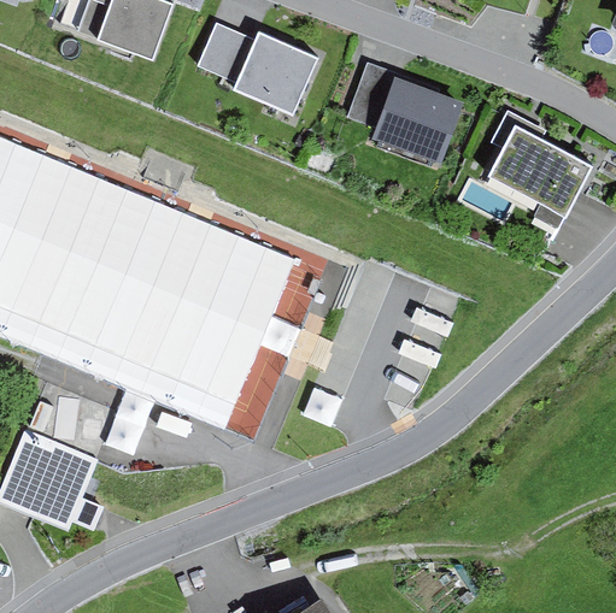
[(88,0),(77,30),(98,37),(97,42),(153,63),(175,3),(168,0),(88,0)]
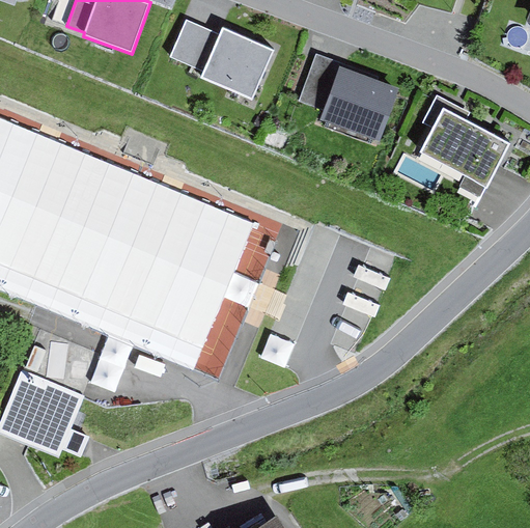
[(203,70),(219,33),(186,19),(169,56),(203,70)]
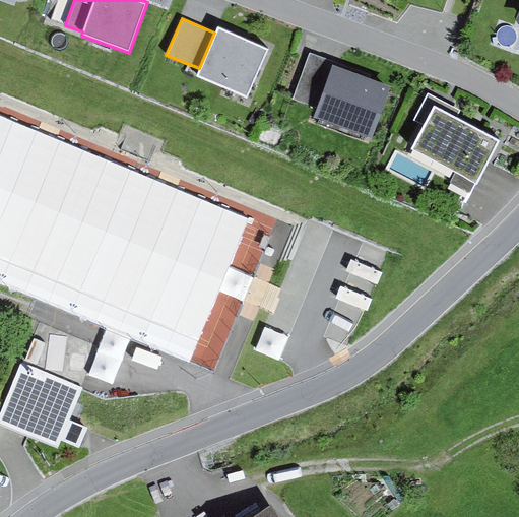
[(268,49),(216,27),(214,33),(199,68),(196,76),(248,98),(268,49)]
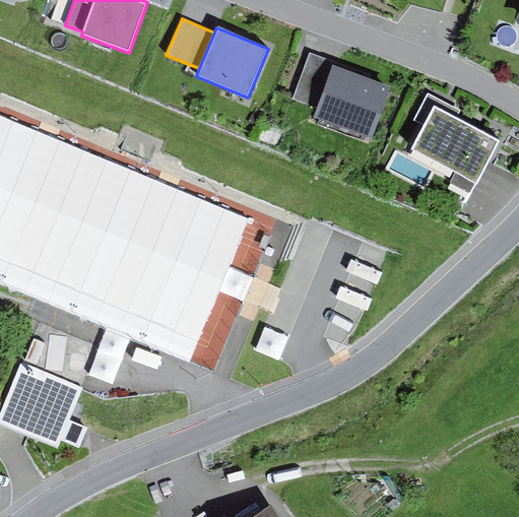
[(292,98),(317,107),(331,67),(306,58),(292,98)]
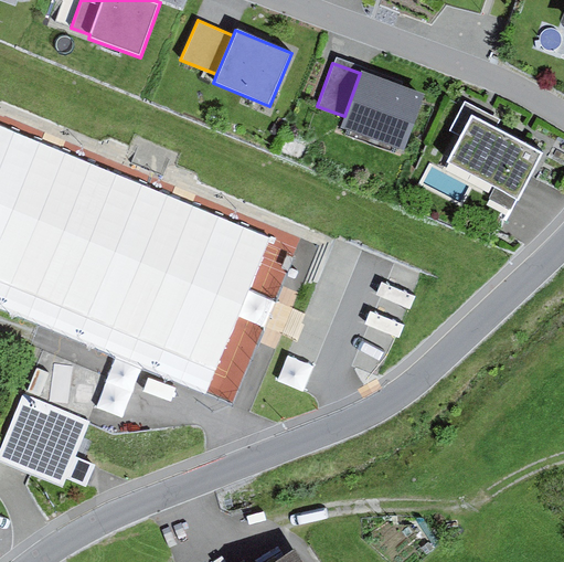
[(423,94),(360,72),(360,73),(344,116),(340,126),(403,149),(423,94)]
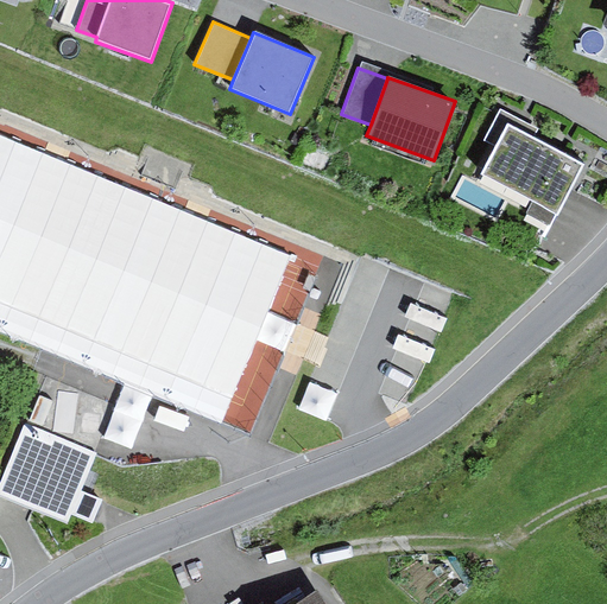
[(535,127),(498,107),(481,139),(494,146),(479,175),(530,202),(554,215),(556,216),(583,165),(530,137),(535,127)]
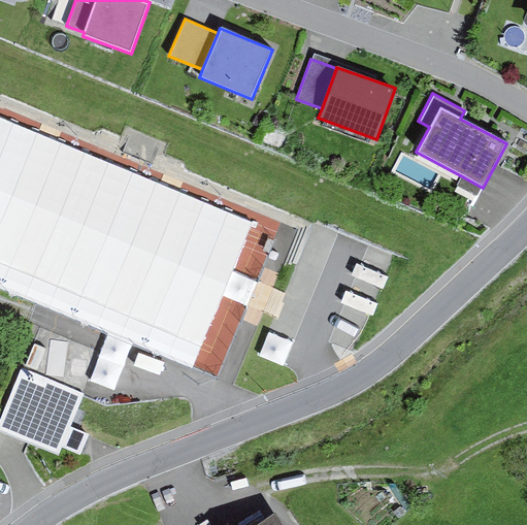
[(128,134),(122,150),(151,162),(157,145),(128,134)]
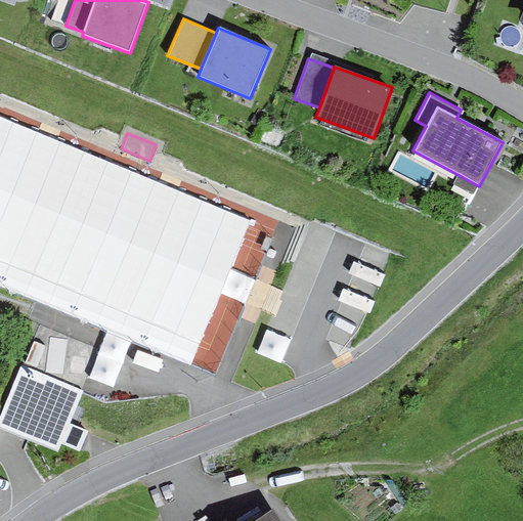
[(477,185),(456,174),(452,182),(473,193),(477,185)]
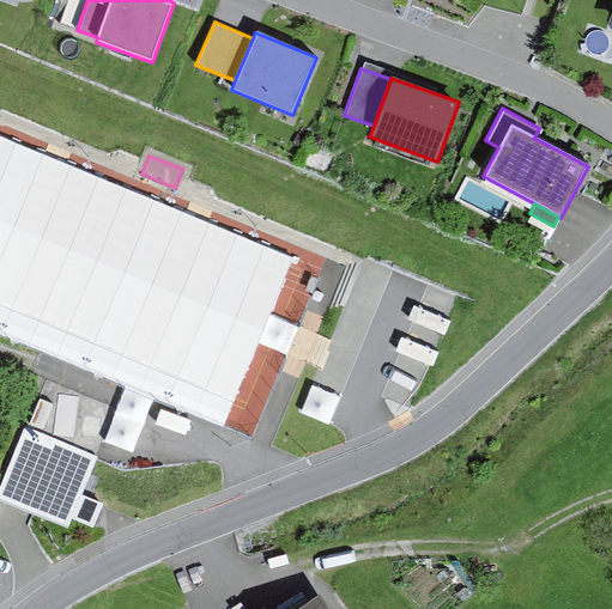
[(44,377),(25,426),(96,454),(115,405),(44,377)]
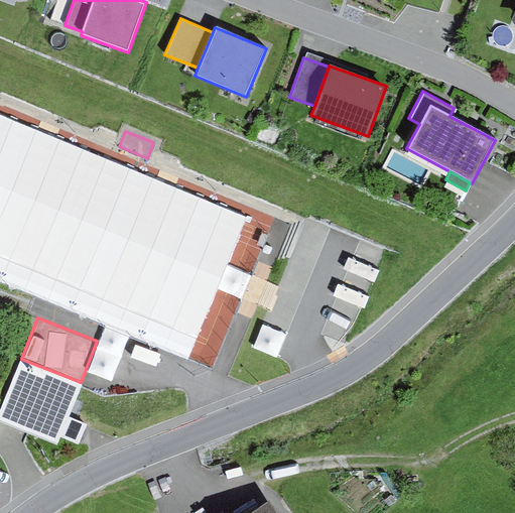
[(81,382),(21,359),(0,411),(0,420),(56,443),(59,435),(73,441),(80,423),(67,418),(81,382)]
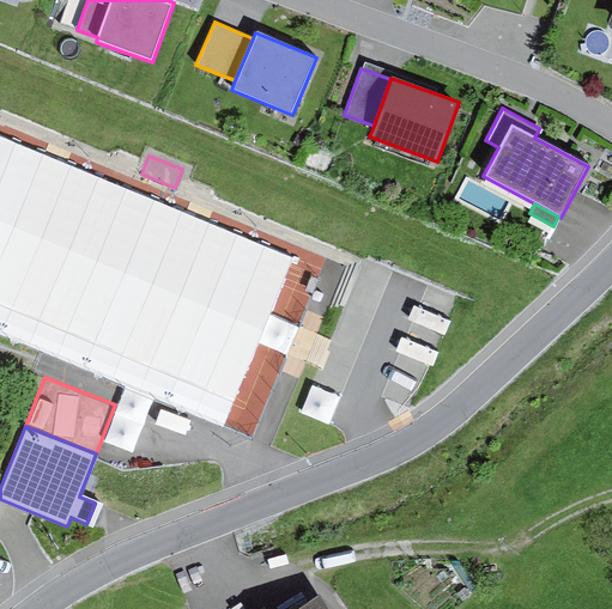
[(327,608),(321,597),(301,608),(327,608)]
